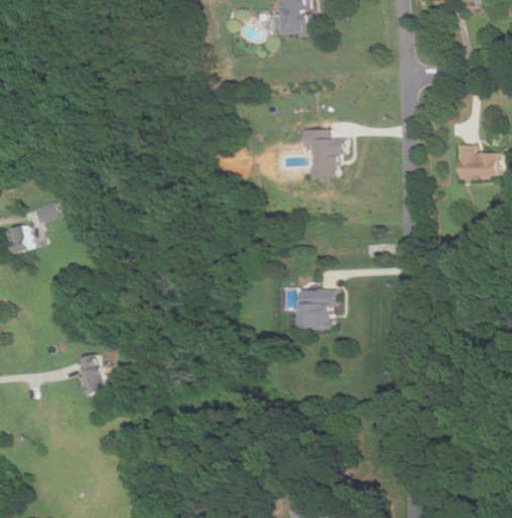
[(307,0),(274,0),(277,34),(299,32),(300,36),(311,35),(309,10),(308,10),(307,0)]
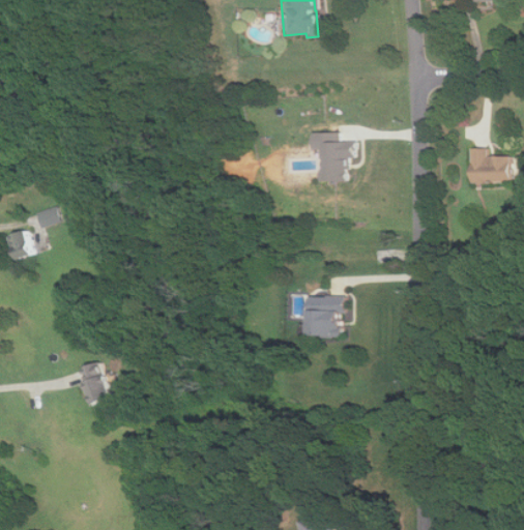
[(312,133),(312,149),(320,149),(320,181),(346,181),(346,158),(353,157),(353,141),(338,142),(338,131),(312,133)]
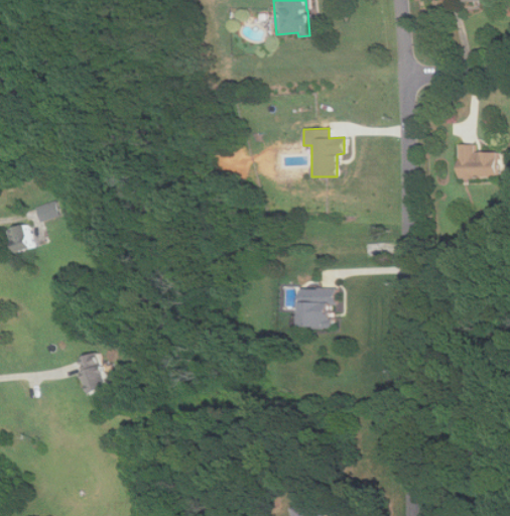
[(497,177),(496,151),(473,152),(472,143),(456,144),(457,178),(497,177)]
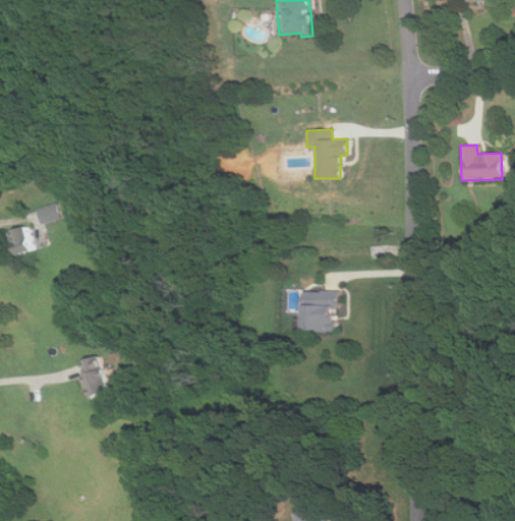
[(35,210),(40,225),(60,218),(55,204),(35,210)]
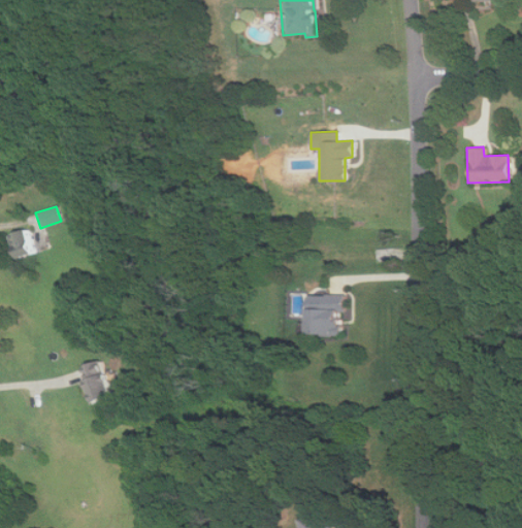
[(33,254),(25,230),(8,236),(15,259),(33,254)]
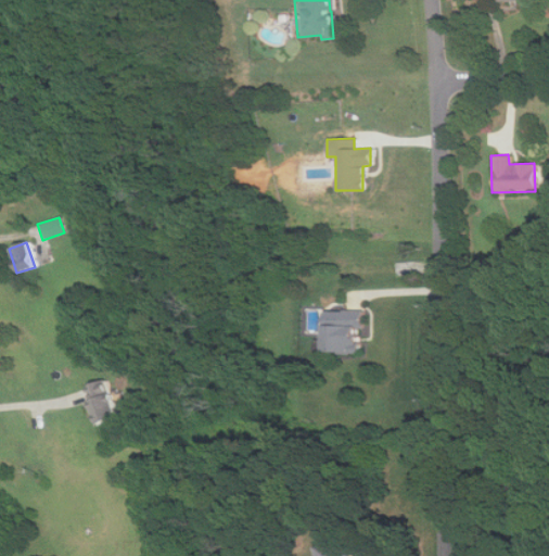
[(323,353),(359,353),(359,312),(323,312),(323,353)]
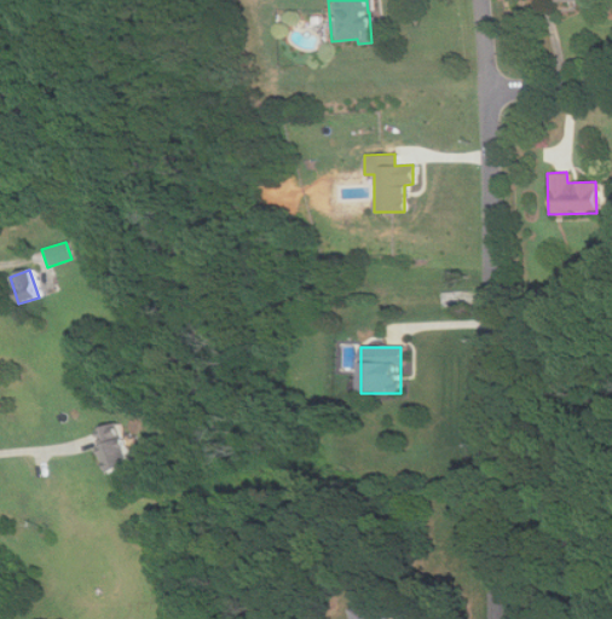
[(108,474),(133,466),(120,423),(93,432),(108,474)]
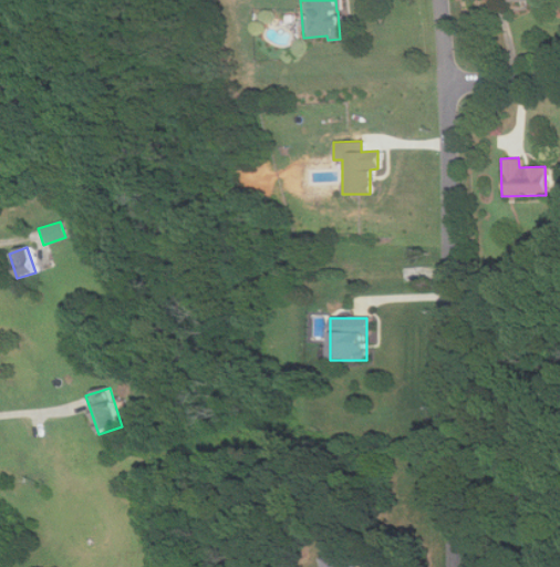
[(354,566),(353,553),(321,557),(322,566),(354,566)]
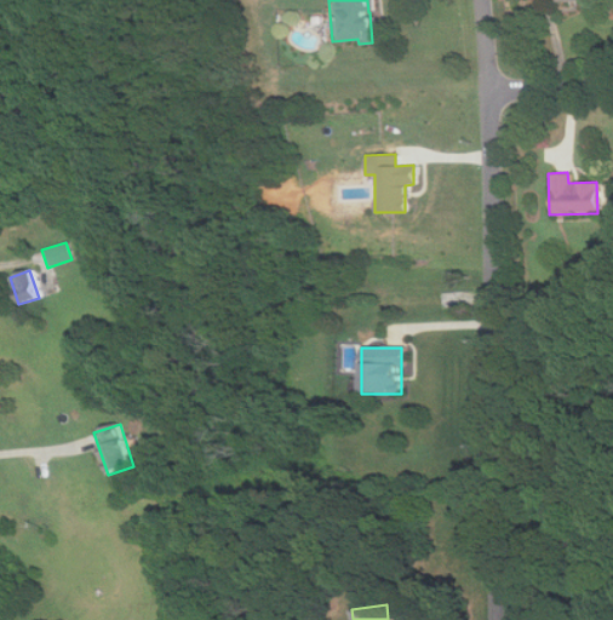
All buildings are outlined.
